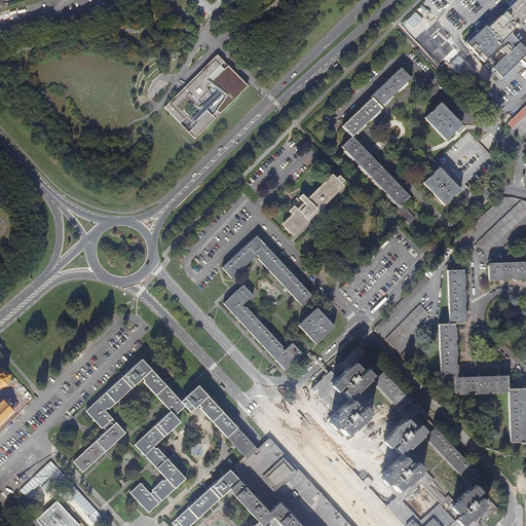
[(513,30),(512,29),(518,23),(520,25),(525,19),(525,0),(517,0),(505,12),(501,16),(500,15),(488,28),(486,26),(467,44),(484,62),(503,44),(505,46),(488,63),(502,77),(525,54),(525,49),(510,33),(513,30)]
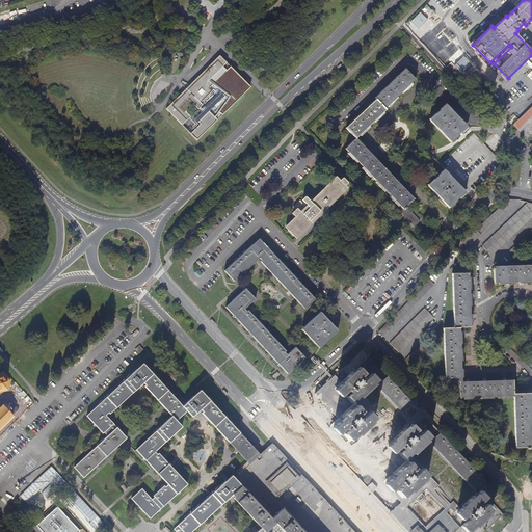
[(219,56),(167,109),(197,139),(251,86),(219,56)]
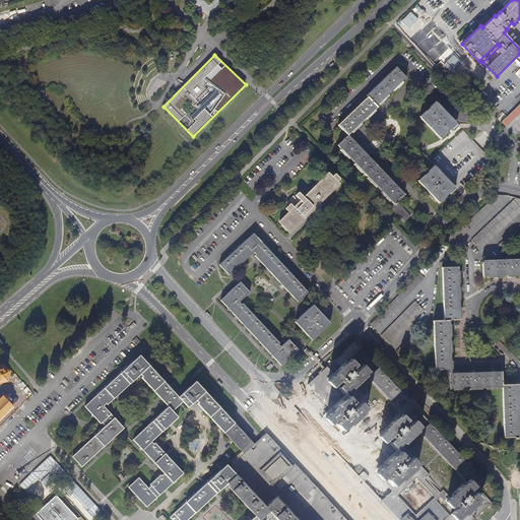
[(364,172),(369,178),(377,187),(383,192),(391,201),(394,204),(391,208),(405,221),(410,216),(397,202),(405,195),(348,135),(351,132),(361,124),(367,118),(375,110),(378,107),(377,107),(379,104),(388,95),(393,90),(402,81),(406,77),(396,67),(367,95),(368,96),(338,125),(347,135),(337,145),(341,149),(350,158),(354,164),(364,172)]
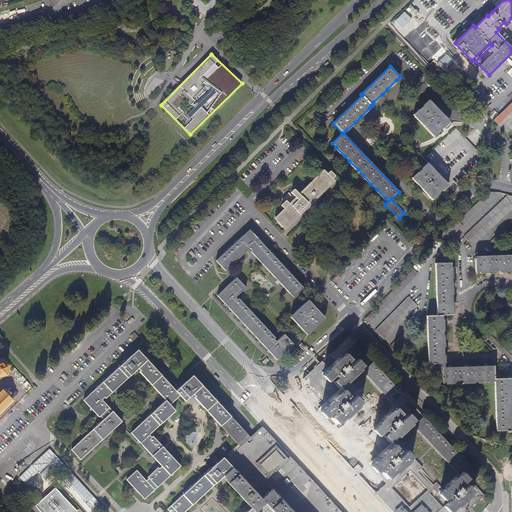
[(397,81),(396,80),(387,89),(388,90),(397,81)]
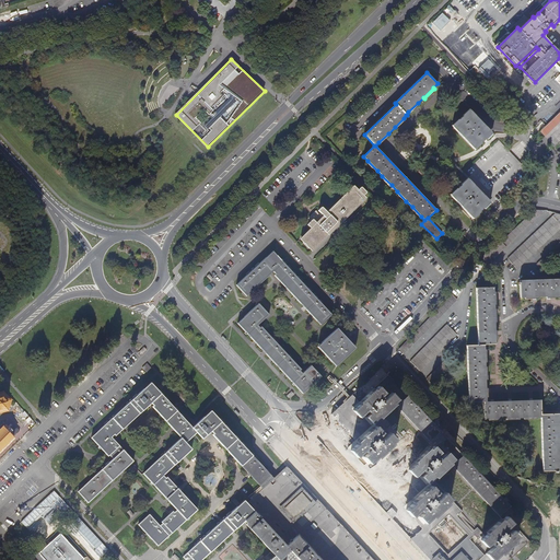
[(419,104),(418,103),(408,112),(410,113),(419,104)]
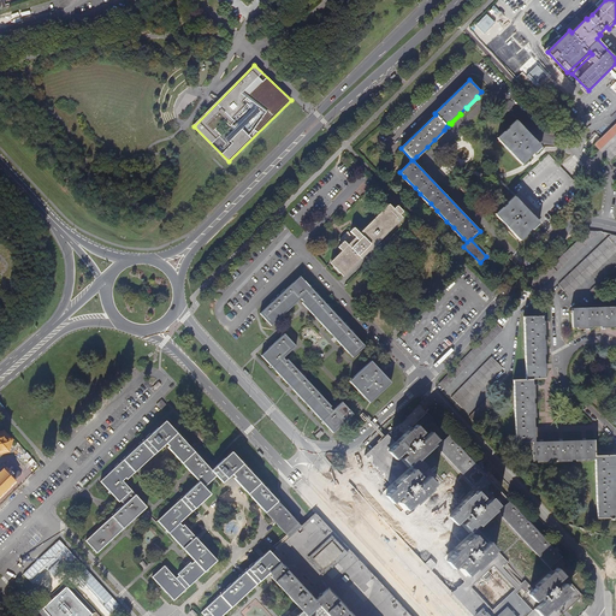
[(497,138),(498,140),(517,122),(516,120),(497,138)]
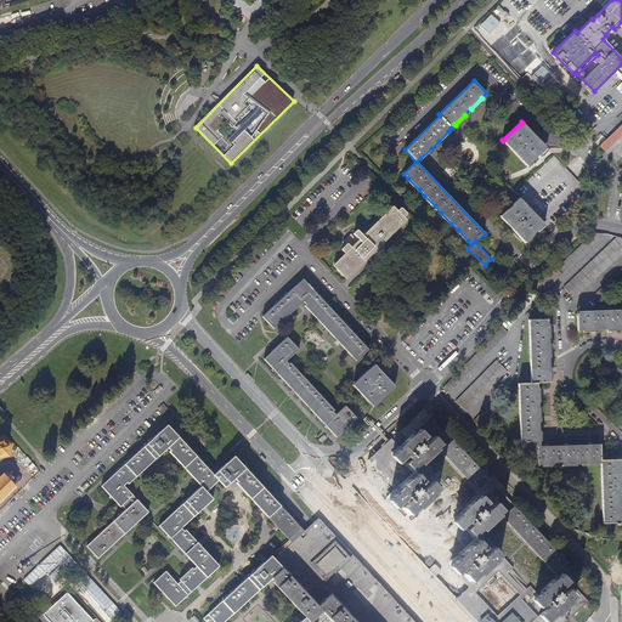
[(527,165),(546,147),(522,123),(503,141),(527,165)]
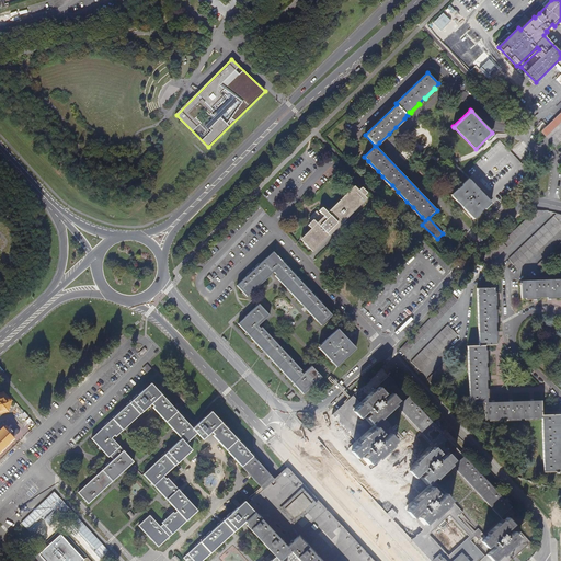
[(560,112),(547,126),(541,133),(546,137),(560,122),(560,112)]
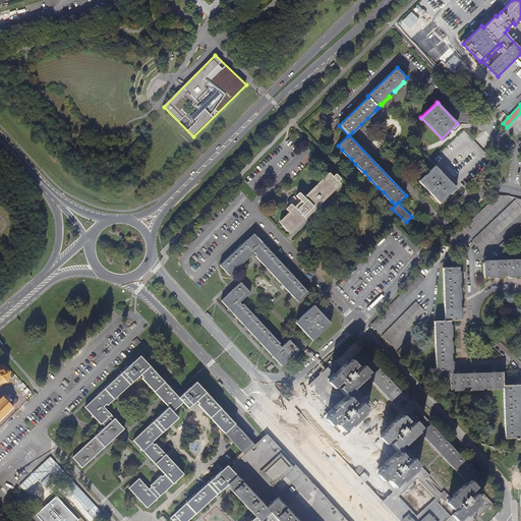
[(377,111),(375,110),(367,118),(368,120),(377,111)]
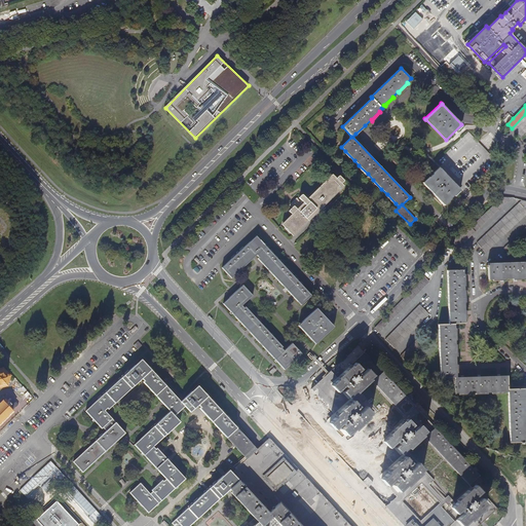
[(462,125),(461,124),(446,140),(446,141),(462,125)]
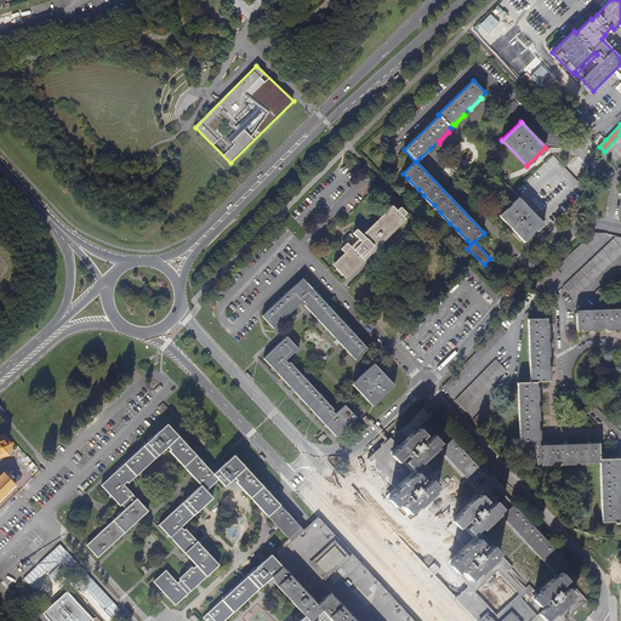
[(432,149),(431,148),(420,158),(421,159),(432,149)]
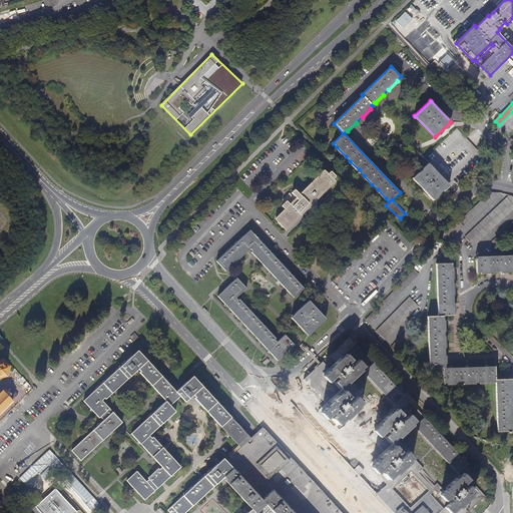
[(344,157),(346,156),(337,147),(336,148),(344,157)]
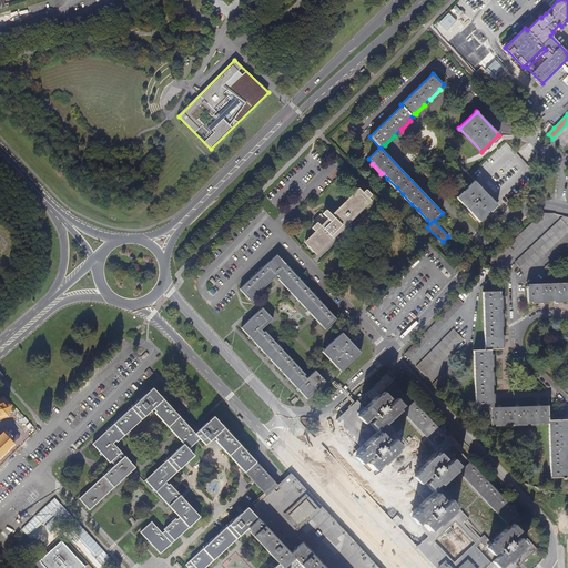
[(395,190),(397,188),(387,179),(386,180),(395,190)]
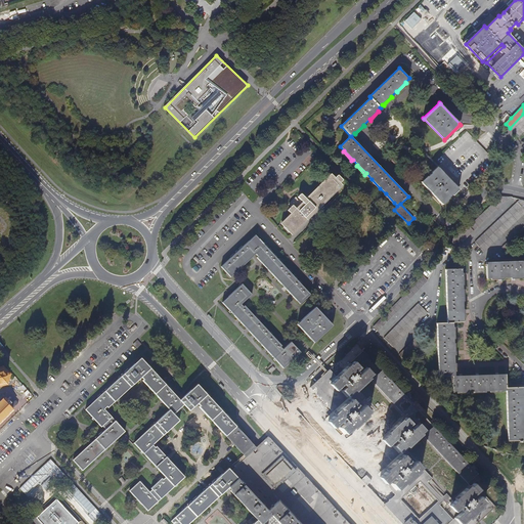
[(422,182),(423,183),(438,168),(437,167),(422,182)]
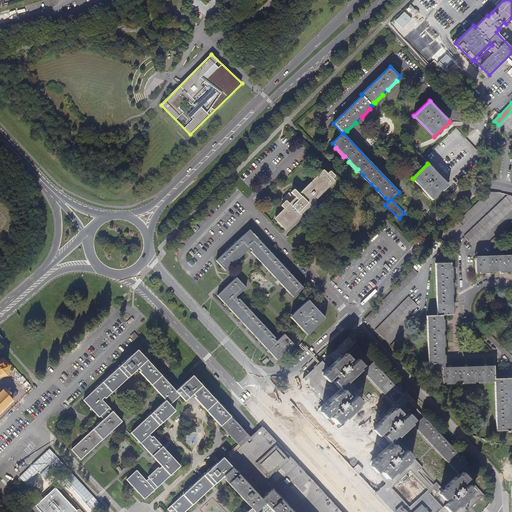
[(432,199),(447,184),(428,164),(413,179),(432,199)]
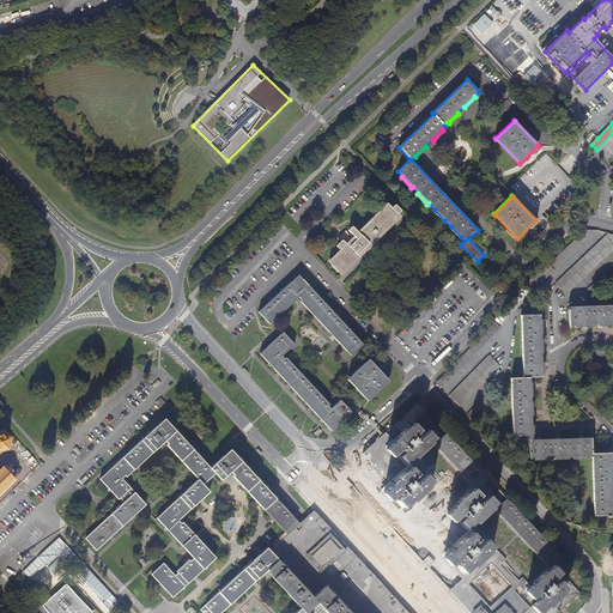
[(356,237),(352,240),(347,246),(343,241),(341,242),(337,247),(341,252),(331,261),(343,274),(400,217),(398,214),(401,211),(395,205),(392,208),(387,205),(369,223),(359,234),(352,226),(349,230),(356,237)]
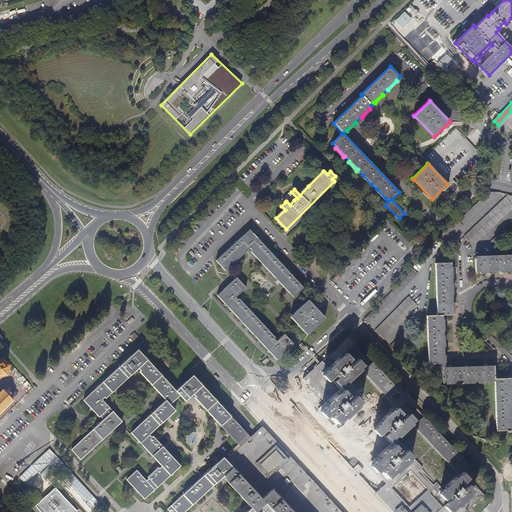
[(370,185),(371,184),(363,175),(362,176),(370,185)]
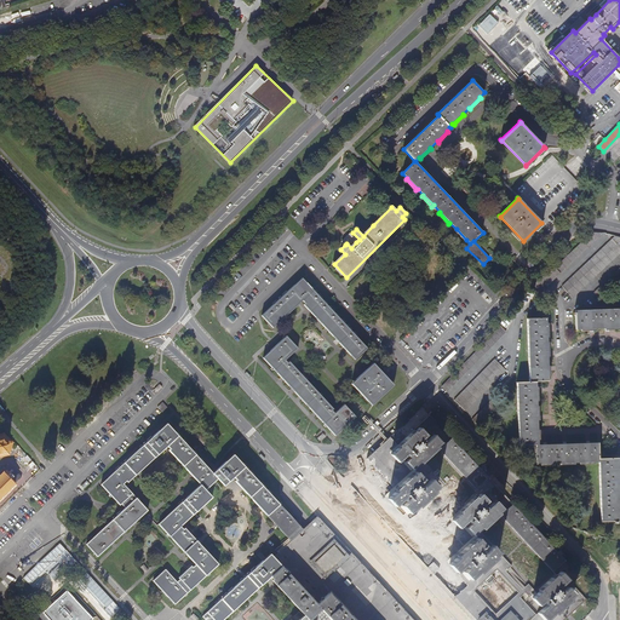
[(544,224),(541,223),(523,241),(524,242),(544,224)]
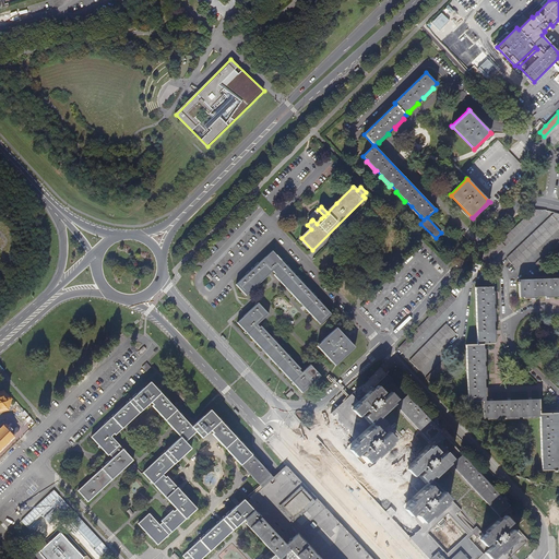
[(419,217),(420,216),(412,206),(409,207),(419,217)]
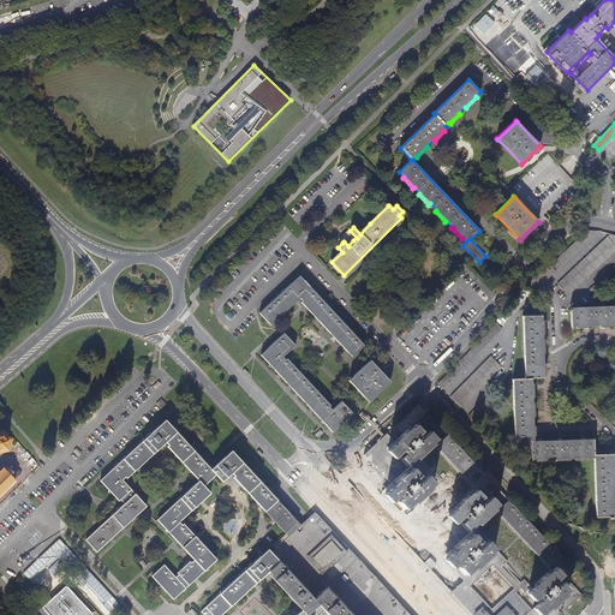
[(541,272),(529,282),(536,291),(598,232),(598,231),(587,231),(550,266),(548,263),(541,272)]
